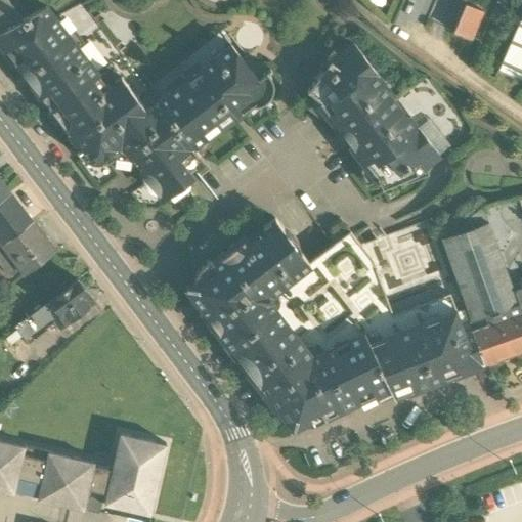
[(0,0),(0,35),(31,17),(17,3),(22,0),(0,0)]
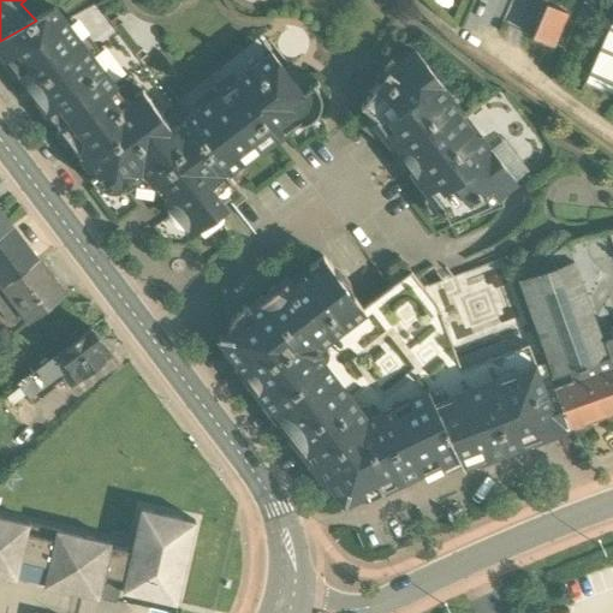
[(533,41),(554,51),(569,16),(547,7),(533,41)]
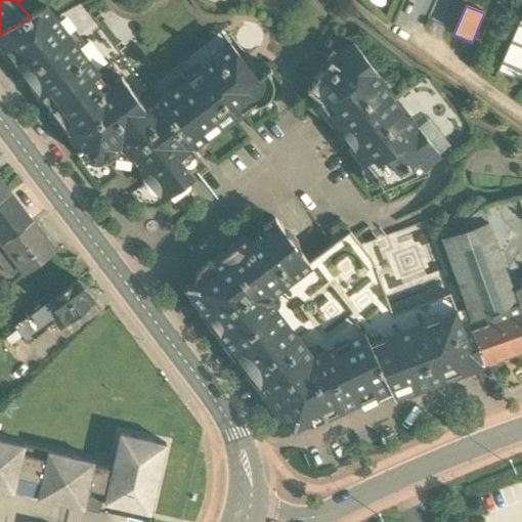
[(51,113),(101,75),(99,73),(82,50),(81,48),(85,44),(64,18),(60,22),(48,7),(31,17),(0,35),(0,45),(4,51),(51,113)]
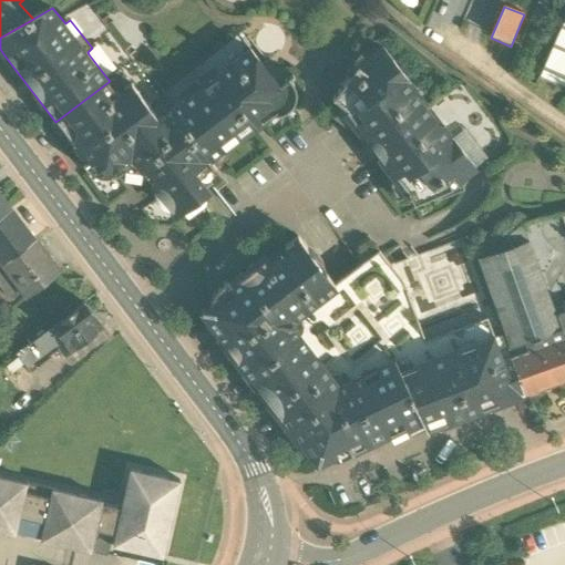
[(564,20),(540,80),(564,90),(564,20)]
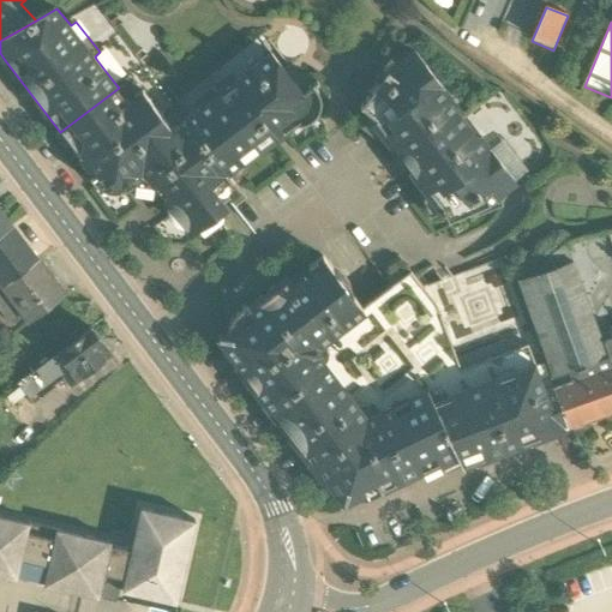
[(96,59),(117,85),(127,77),(107,51),(96,59)]
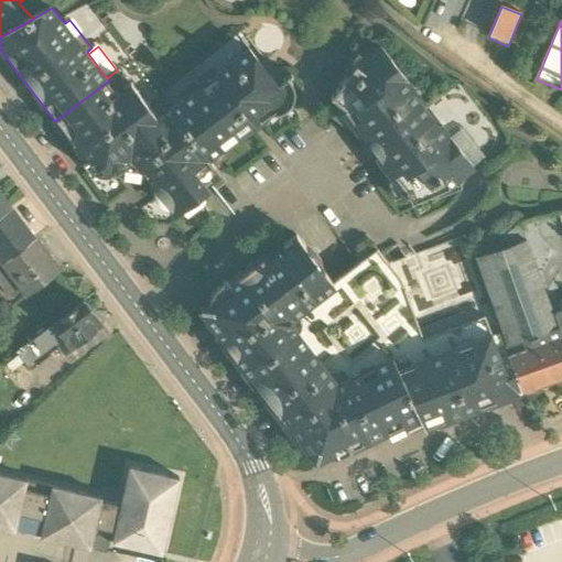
[(461,184),(476,171),(452,138),(453,137),(444,126),(439,126),(417,97),(417,90),(381,46),(364,60),(358,55),(344,76),(347,79),(331,100),(337,106),(330,117),(354,136),(355,133),(365,147),(359,151),(370,166),(375,162),(385,174),(382,175),(396,202),(408,197),(412,206),(439,197),(440,200),(461,192),(463,191),(461,184)]
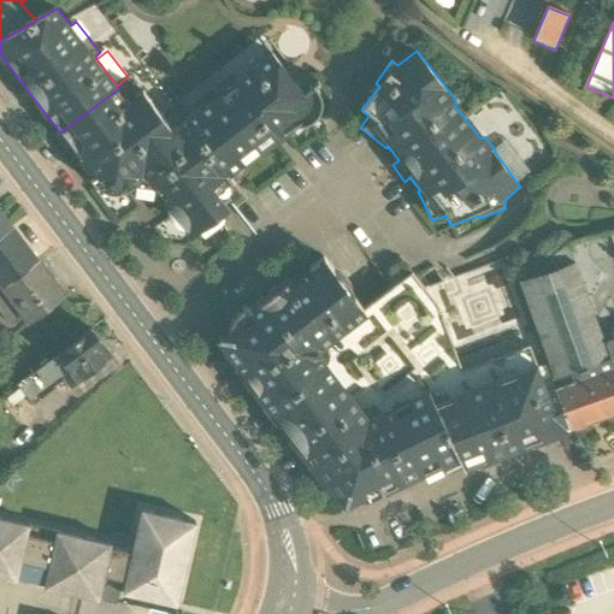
[(199,108),(244,169),(263,154),(264,157),(301,127),(303,127),(307,127),(311,125),(314,123),(320,114),(323,108),(323,99),(319,90),(314,84),(308,81),(303,80),(297,80),(294,81),(272,53),(235,82),(230,77),(196,105),(199,108)]
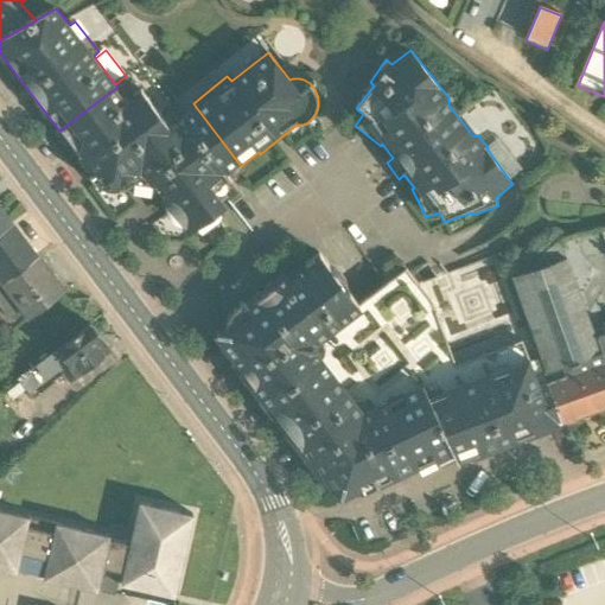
[(228,176),(241,166),(196,107),(182,119),(183,120),(171,128),(141,89),(133,95),(122,83),(118,87),(59,131),(82,160),(93,174),(89,178),(90,180),(91,182),(94,184),(96,186),(97,188),(99,188),(101,189),(104,191),(109,192),(115,192),(123,191),(131,189),(133,193),(155,197),(159,195),(163,199),(160,201),(164,205),(165,209),(165,211),(166,214),(169,217),(173,223),(174,224),(177,225),(179,227),(182,228),(189,236),(197,230),(196,233),(201,233),(205,231),(211,228),(216,224),(218,227),(220,224),(225,221),(218,211),(225,207),(224,205),(215,193),(228,183),(230,186),(234,183),(228,176)]
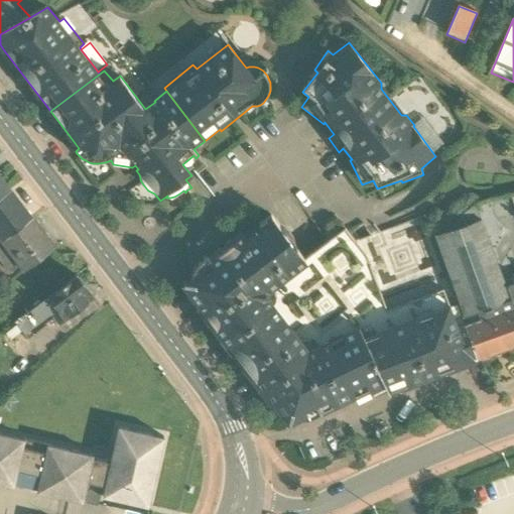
[(191,175),(185,179),(191,187),(186,190),(200,208),(213,198),(194,172),(190,174),(191,175)]
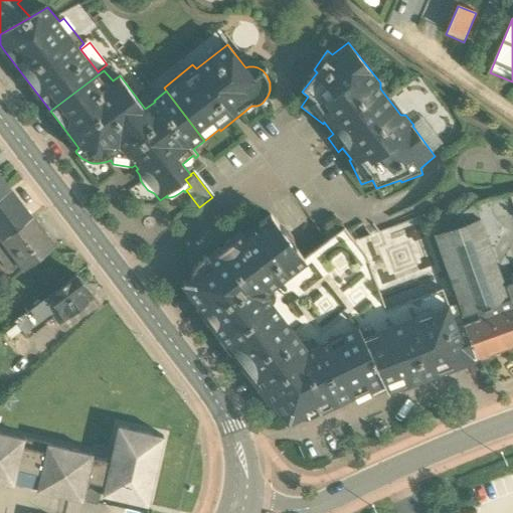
[(0,198),(10,191),(0,177),(0,198)]
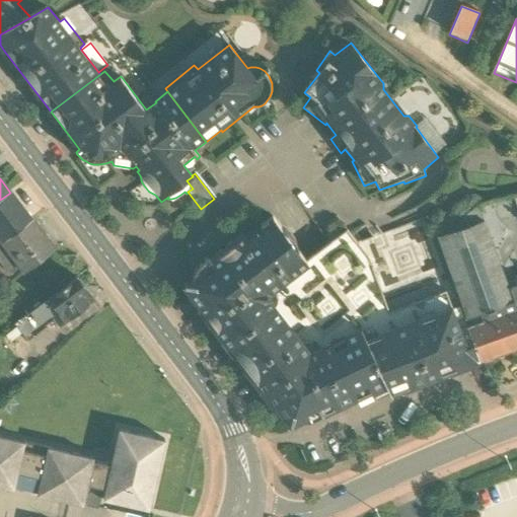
[(0,246),(32,221),(10,193),(0,200),(0,246)]
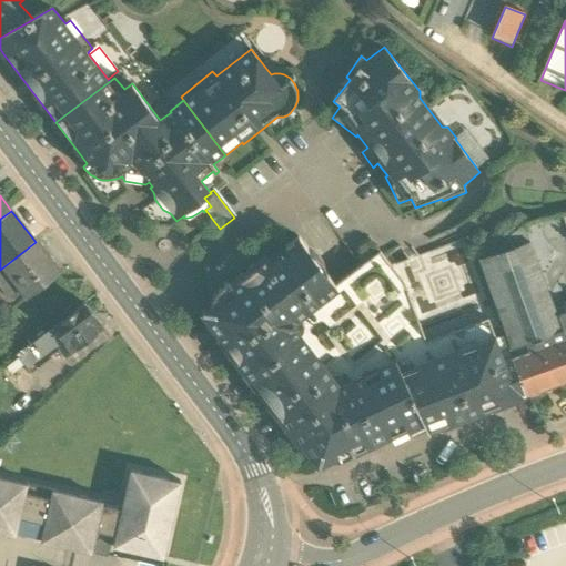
[(336,287),(361,269),(323,218),(297,238),(309,252),(311,254),(314,258),(316,259),(319,260),(321,262),(322,264),(324,265),(325,269),(325,271),(325,272),(325,273),(325,274),(336,287)]
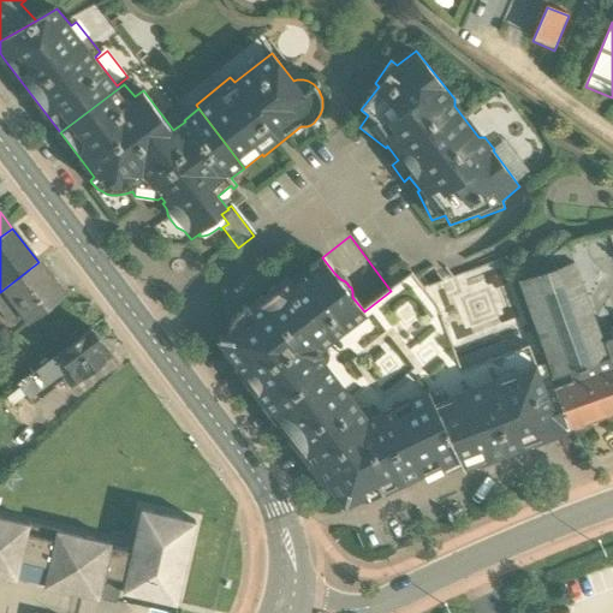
[(549,380),(554,391),(569,430),(572,430),(575,434),(587,430),(588,429),(589,428),(590,427),(591,427),(591,424),(591,423),(608,418),(609,422),(612,421),(612,368),(602,337),(569,245),(518,283),(553,379),(549,380)]
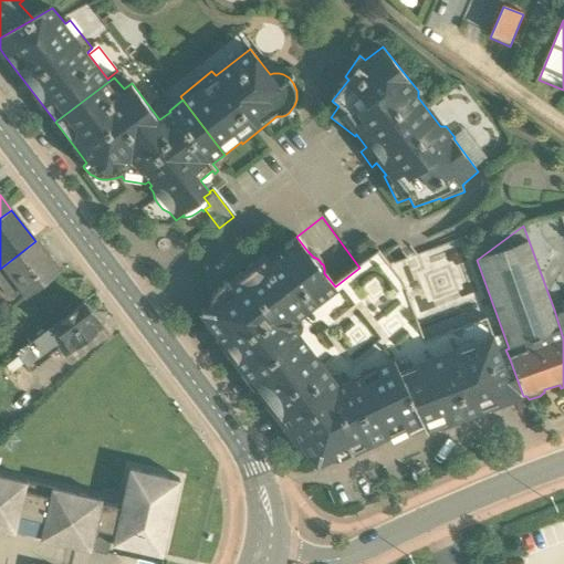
[(223,346),(324,270),(324,268),(323,264),(321,263),(320,261),(317,259),(315,258),(313,257),(310,253),(307,251),(296,237),(292,240),(293,242),(270,260),(264,253),(221,288),(219,289),(216,294),(212,298),(211,302),(210,306),(209,310),(209,313),(202,312),(201,315),(217,337),(223,346)]
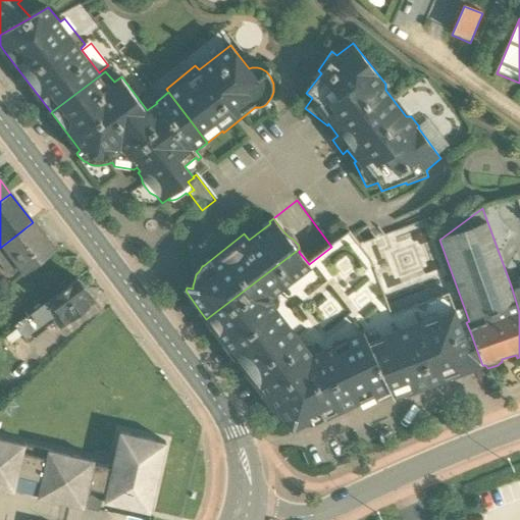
[(24,277),(56,253),(33,222),(0,248),(0,265),(6,274),(8,273),(11,277),(20,271),(24,277)]
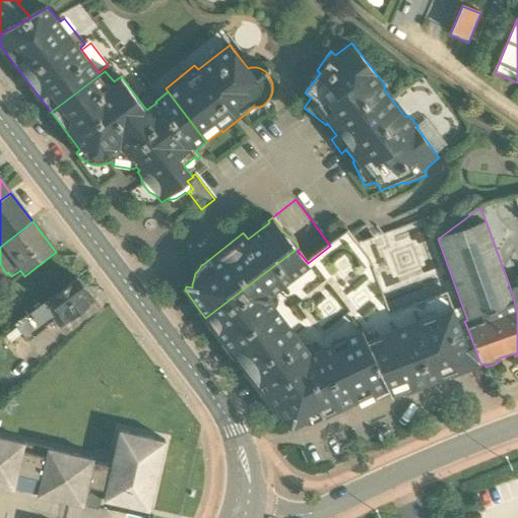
[(230,348),(232,351),(363,251),(348,233),(330,246),(308,263),(298,251),(298,250),(298,249),(298,248),(205,318),(230,348)]
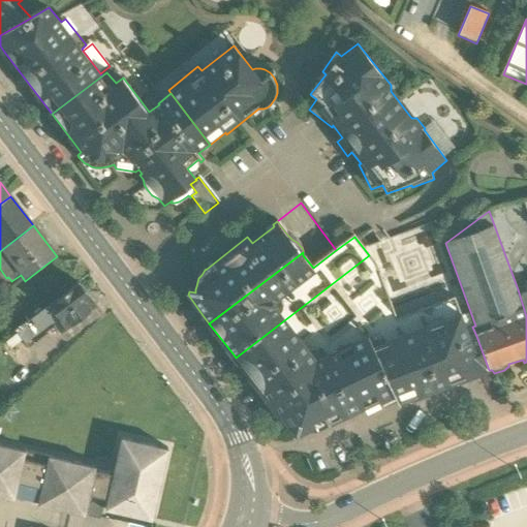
[(236,358),(260,389),(386,291),(378,267),(369,255),(236,358)]
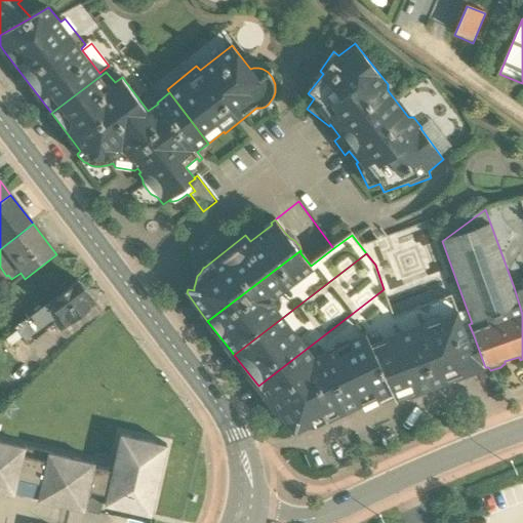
[(62,333),(95,306),(78,283),(15,330),(29,348),(47,333),(47,332),(55,325),(62,333)]
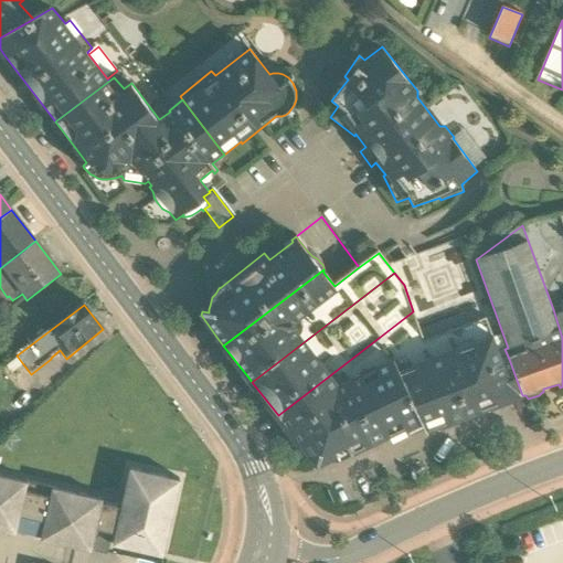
[(562,307),(553,309),(562,338),(562,307)]
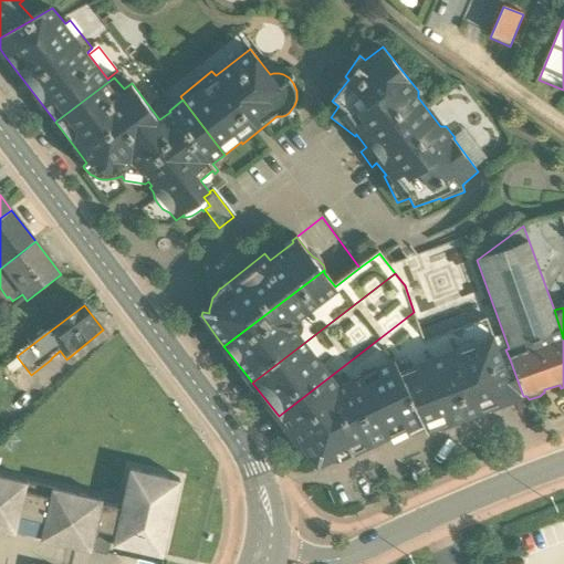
[(410,441),(457,421),(426,343),(414,312),(279,416),(316,465),(319,465),(320,461),(322,461),(325,462),(329,462),(330,462),(333,462),(336,462),(338,461),(342,461),(344,460),(347,458),(351,457),(352,455),(352,453),(389,437),(394,437),(398,437),(400,436),(407,434),(410,441)]
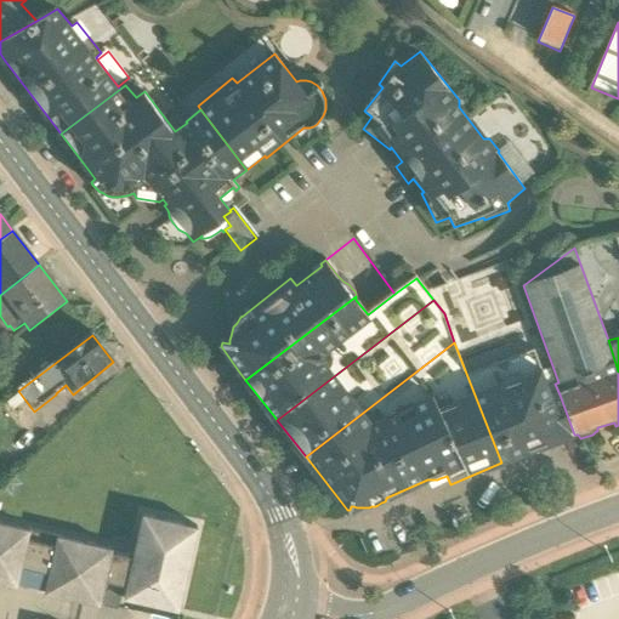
[(514,359),(545,446),(562,439),(574,435),(560,395),(552,396),(535,351),(514,359)]
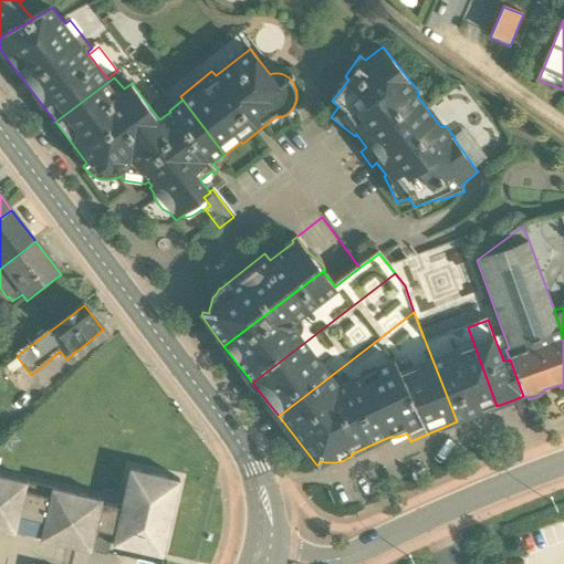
[(426,343),(457,421),(497,406),(468,327),(426,343)]
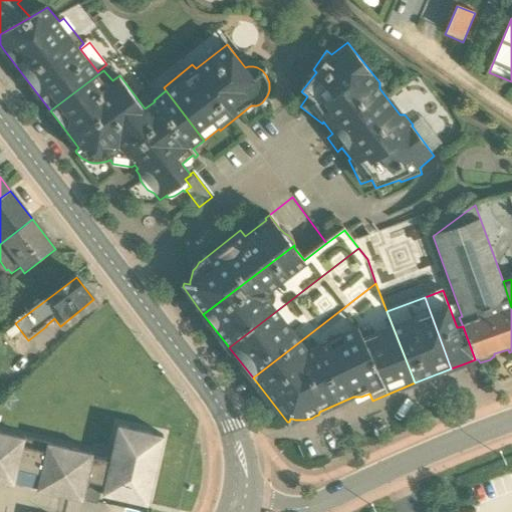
[(148,507),(164,438),(118,427),(109,462),(93,459),(94,455),(0,433),(0,484),(14,488),(15,484),(37,489),(36,492),(83,503),(86,491),(88,491),(85,503),(97,505),(100,493),(103,494),(102,497),(111,499),(148,507)]
